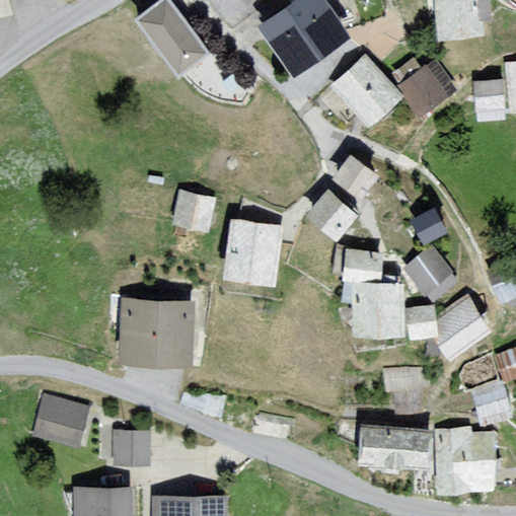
[(213,51),(170,0),(162,0),(137,21),(181,76),(213,51)]
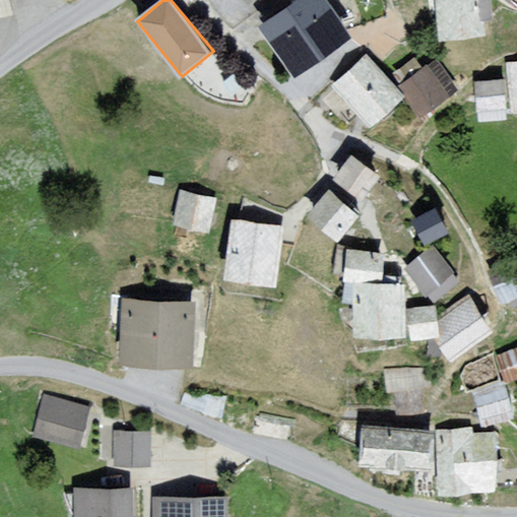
[(296,0),(262,24),(292,67),(340,31),(317,0),(296,0)]
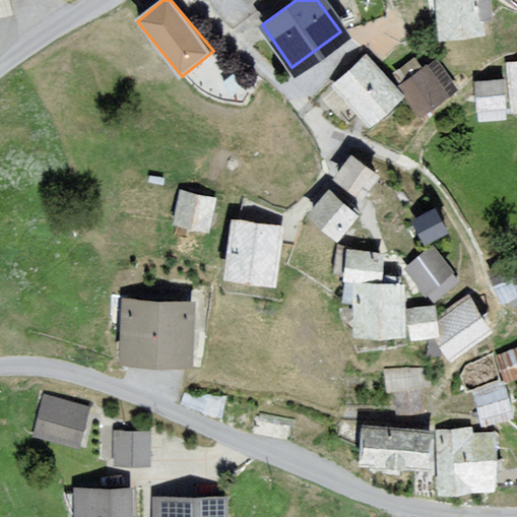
[(436,0),(440,34),(478,29),(477,16),(486,15),(483,0),(436,0)]
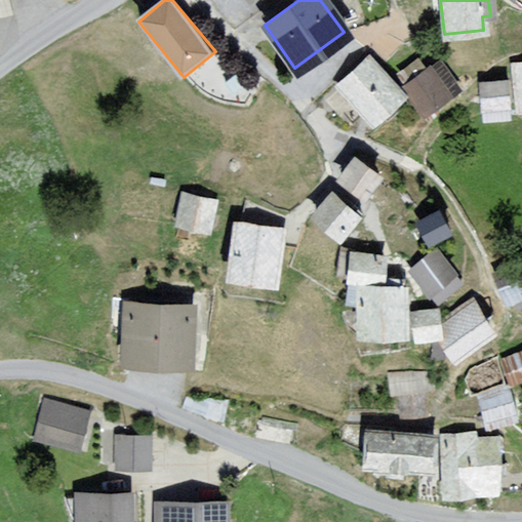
[(368,56),(336,84),(369,122),(401,94),(368,56)]
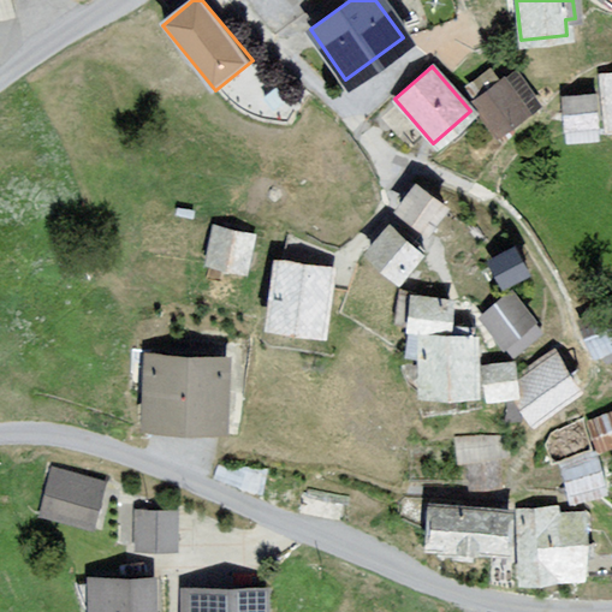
[(611,125),(611,72),(600,75),(605,126),(611,125)]
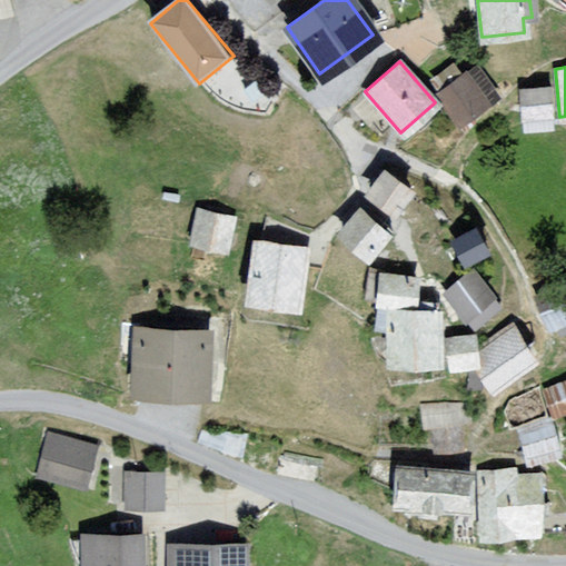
[(490,93),(469,69),(440,92),(460,118),(490,93)]
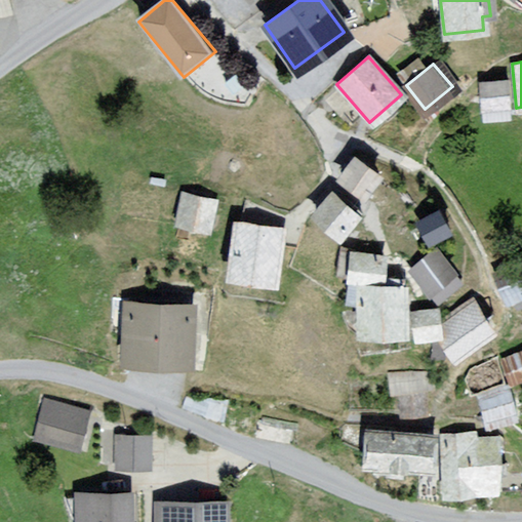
[(504,80),(477,82),(479,108),(506,105),(504,80)]
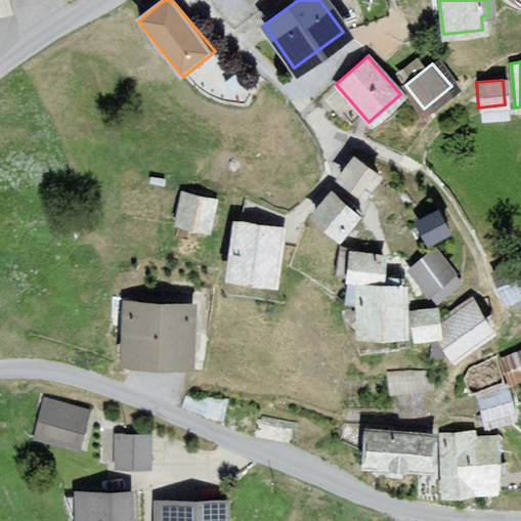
[(335,177),(360,198),(377,178),(351,158),(335,177)]
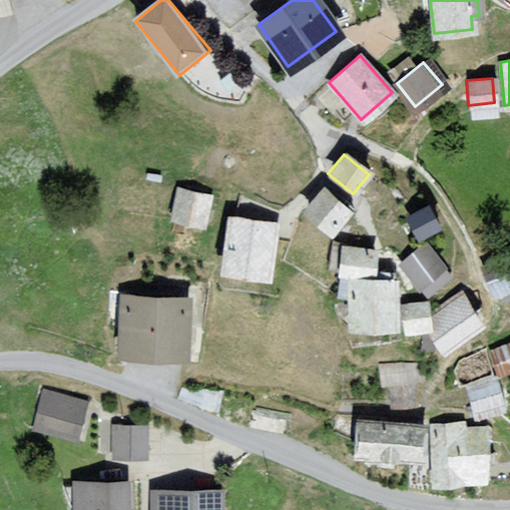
[(212,193),(177,188),(171,222),(206,227),(212,193)]
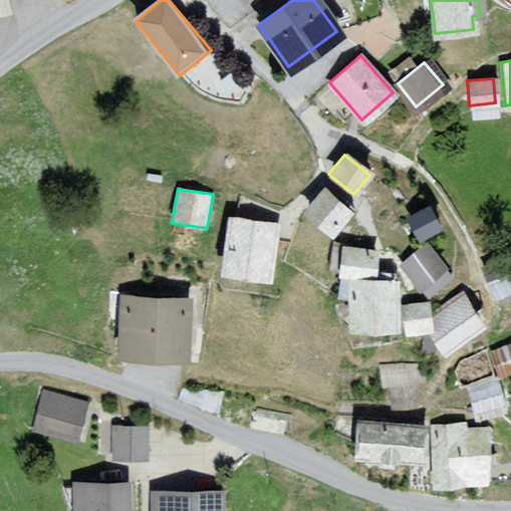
[(321,189),(304,210),(330,232),(348,210),(321,189)]
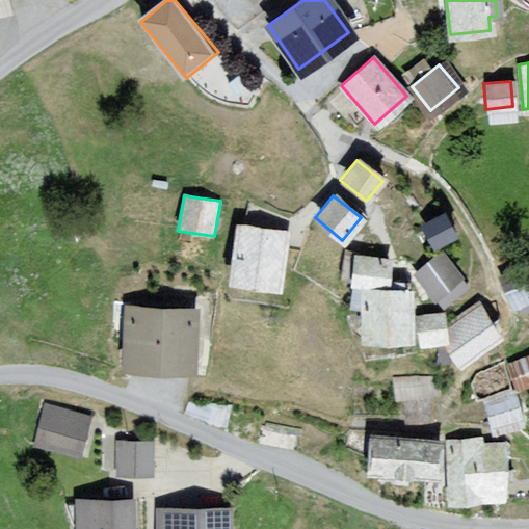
[(452,235),(440,214),(421,225),(432,245),(452,235)]
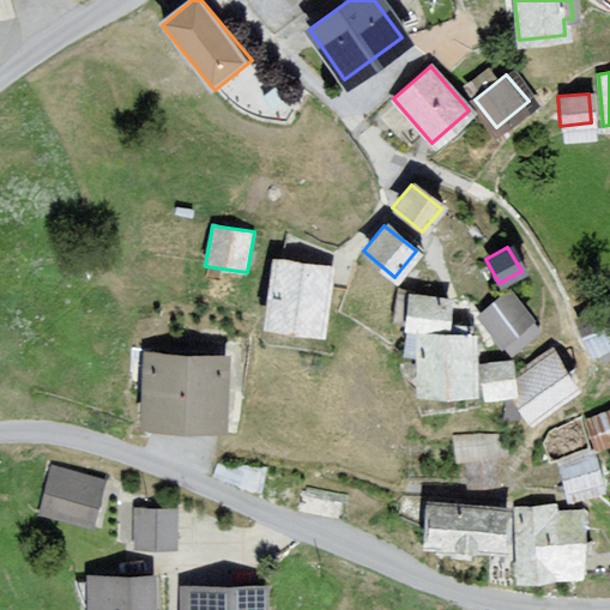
[(326,269),(272,263),(265,324),(319,330),(326,269)]
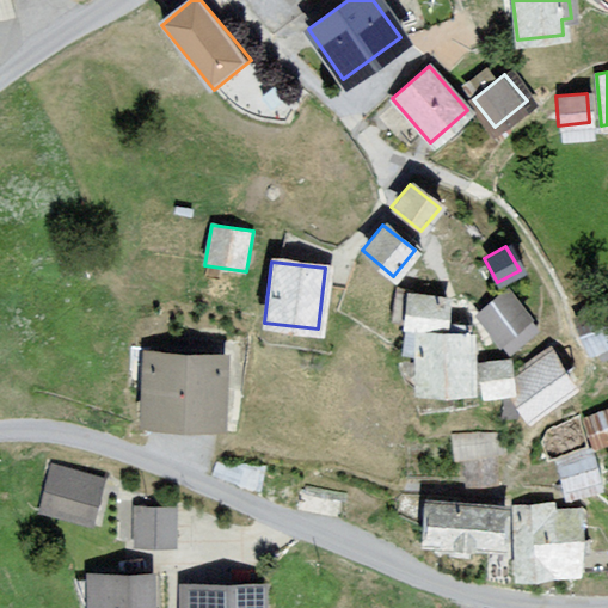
[(443,326),(446,295),(406,292),(404,325),(443,326)]
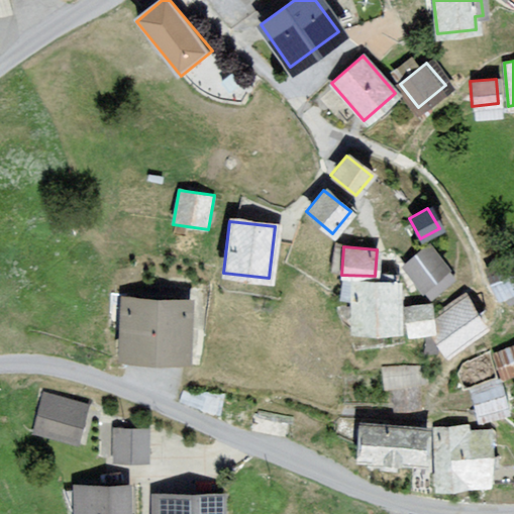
[(426,246),(403,266),(421,288),(444,270),(426,246)]
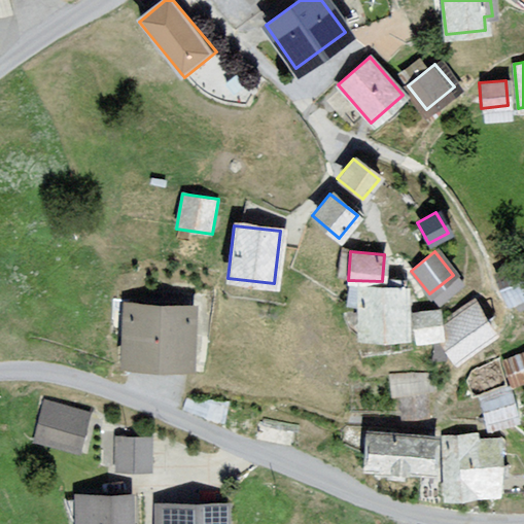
[(523,266),(498,275),(508,301),(523,294),(523,266)]
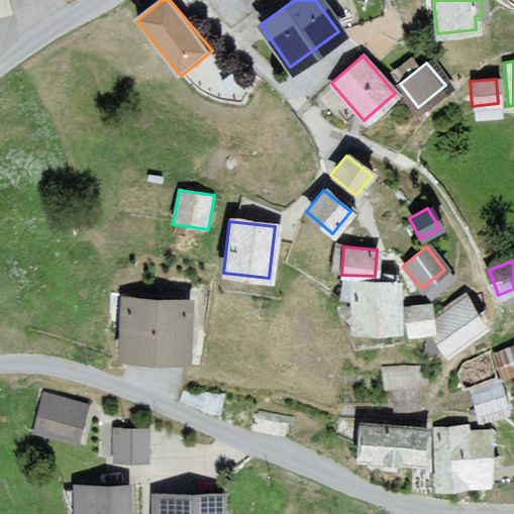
[(350,281),(350,329),(396,329),(397,282),(350,281)]
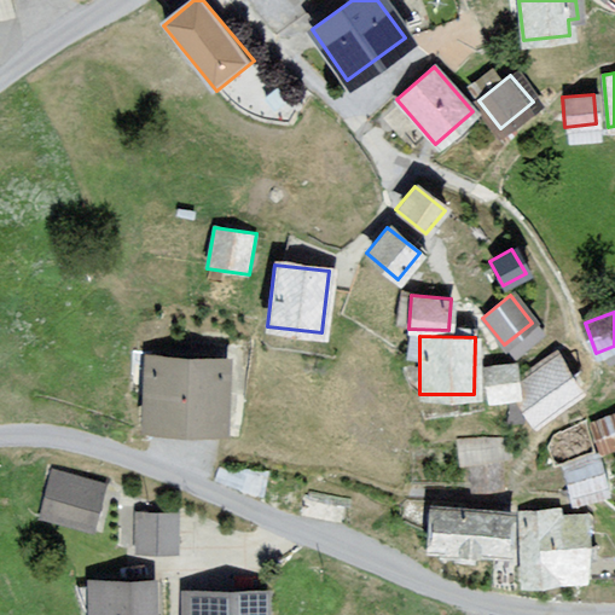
[(231,353),(148,354),(148,433),(231,433),(231,353)]
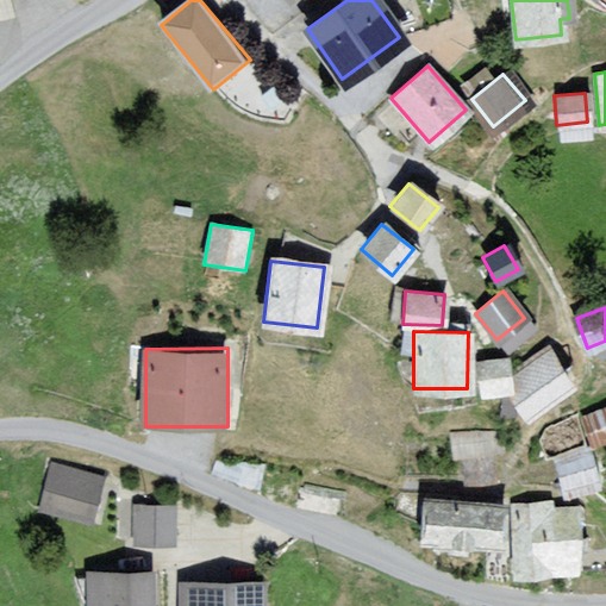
[(510,395),(526,417),(569,385),(545,348),(508,379),(510,395)]
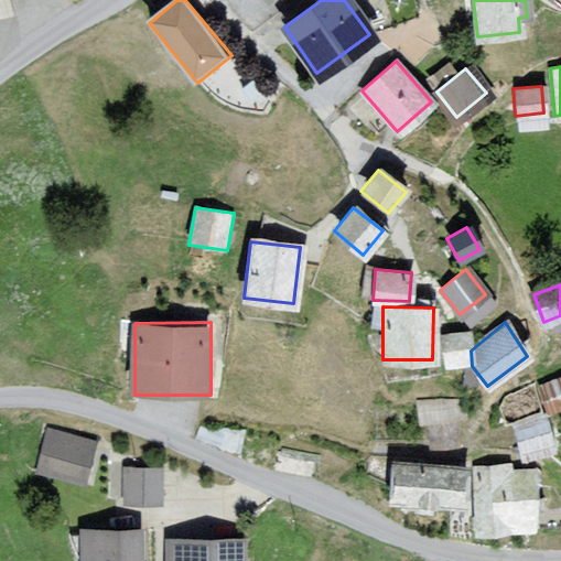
[(466,331),(441,334),(444,363),(470,360),(466,331)]
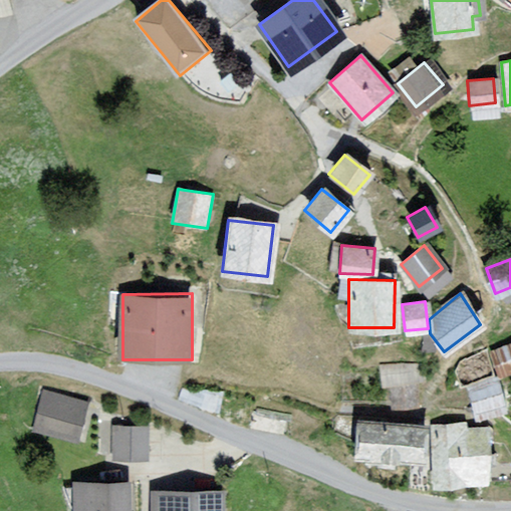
[(510,365),(510,341),(490,350),(498,371),(510,365)]
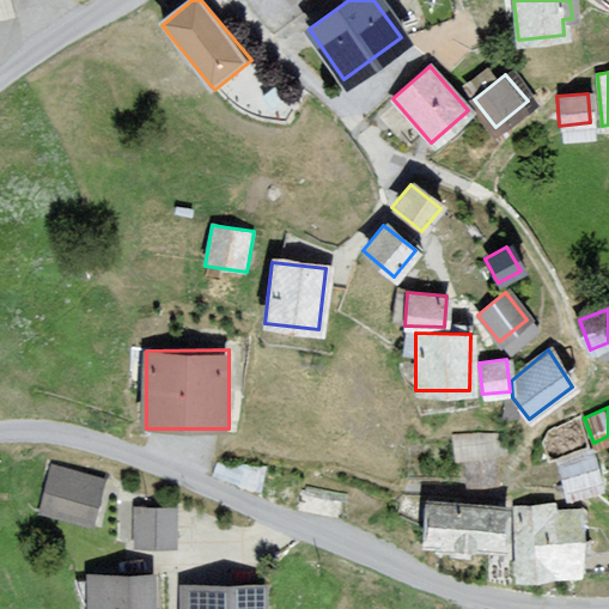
[(498,434),(451,436),(452,456),(464,456),(466,481),(489,481),(488,454),(498,452),(498,434)]
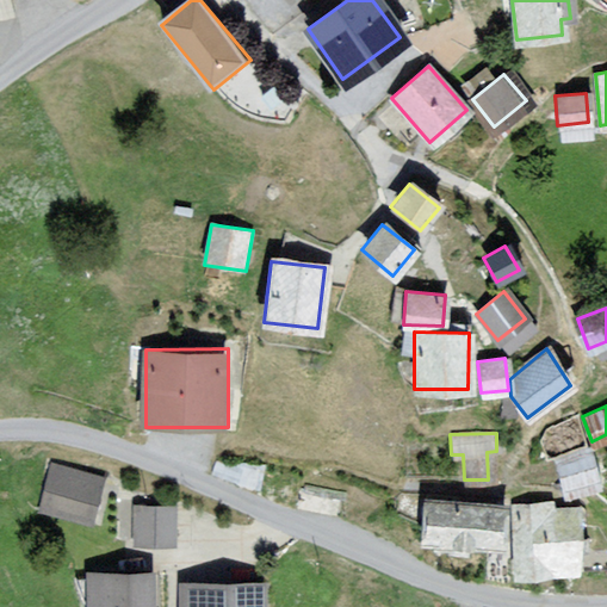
[(588,452),(556,459),(562,485),(594,478),(588,452)]
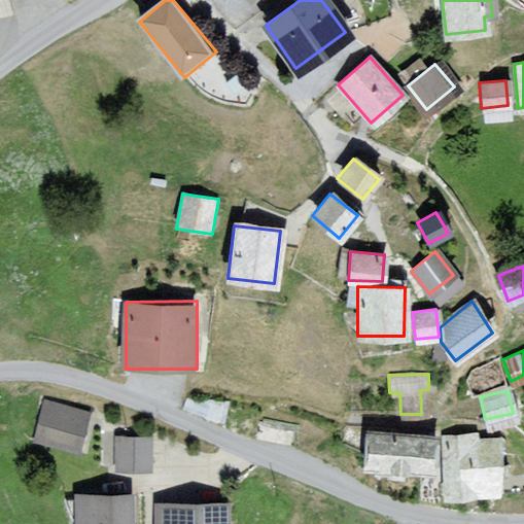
[(91,411),(40,398),(29,442),(80,454),(91,411)]
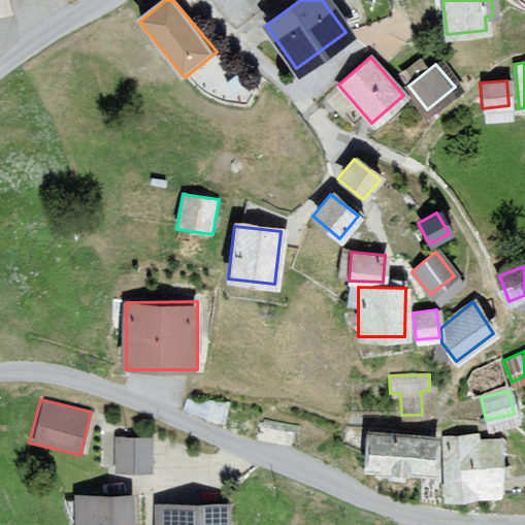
[(435,439),(368,433),(365,466),(432,471),(435,439)]
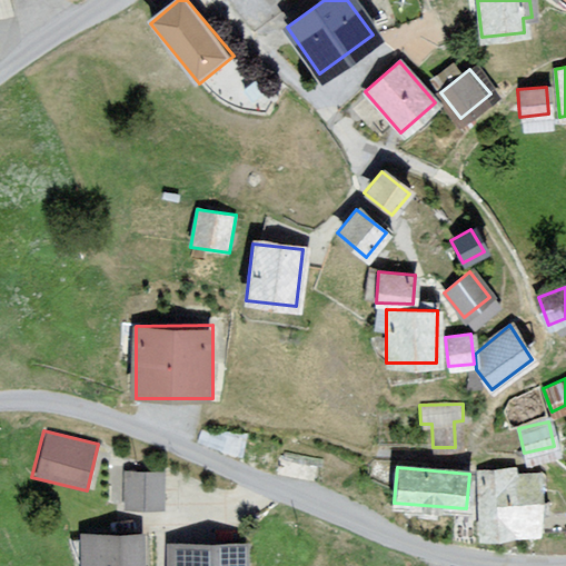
[(161,469),(122,469),(122,512),(161,512),(161,469)]
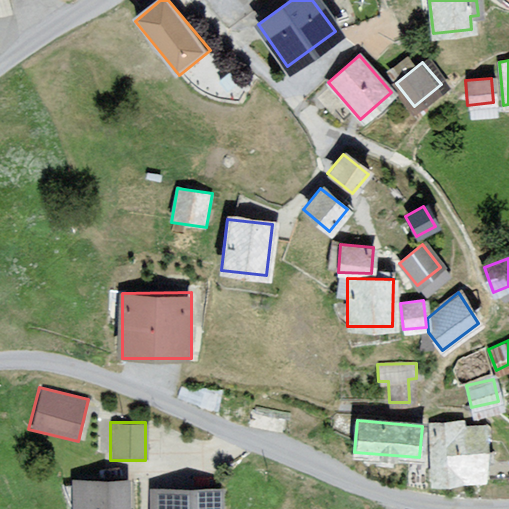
[(431,481),(483,480),(482,425),(460,425),(460,422),(428,425),(431,481)]
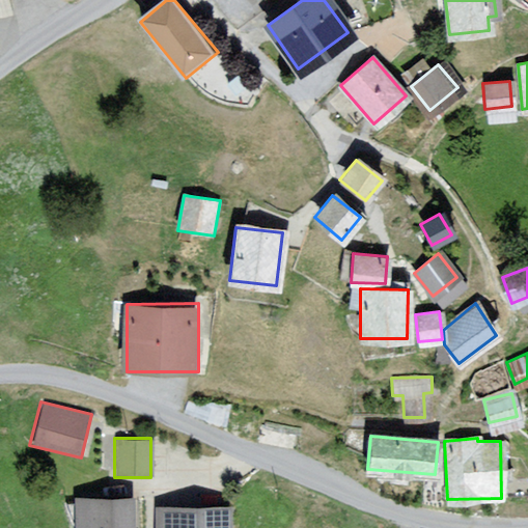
[(140,527),(140,498),(81,499),(81,527),(140,527)]
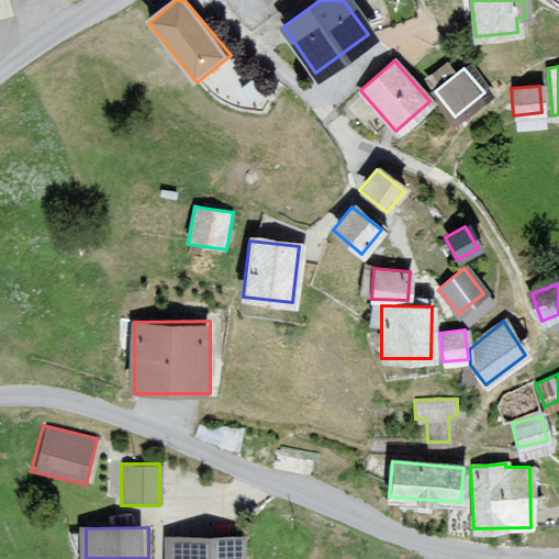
[(249,558),(249,538),(172,539),(172,558),(249,558)]
